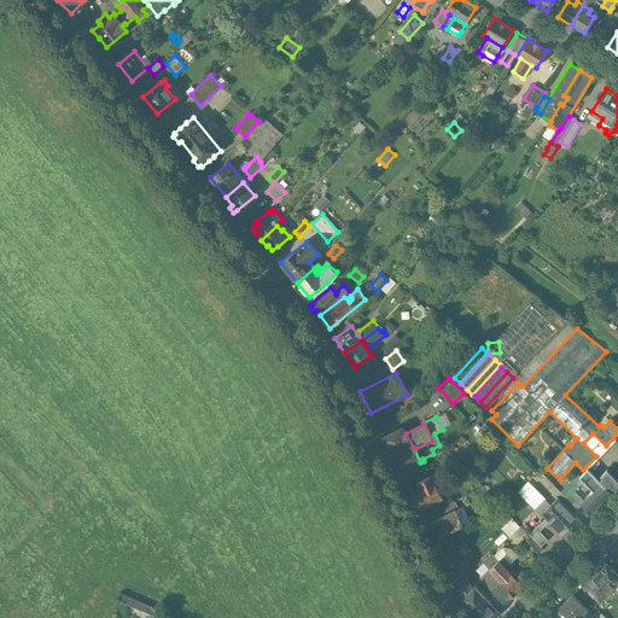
[(403,426),(382,437),(391,456),(413,447),(406,433),(403,426)]
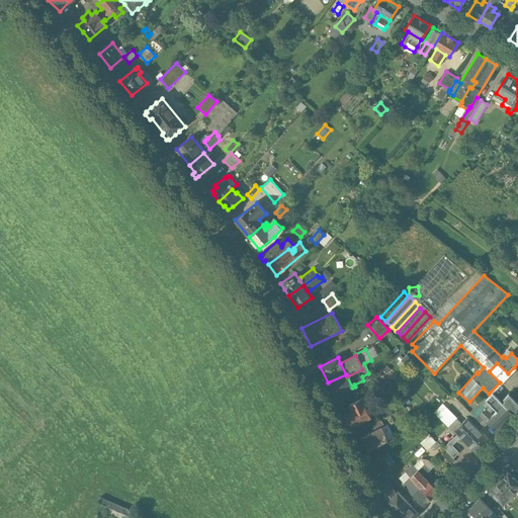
[(346,374),(328,382),(332,390),(331,393),(333,396),(335,396),(335,397),(344,393),(352,387),(347,376),(346,374)]
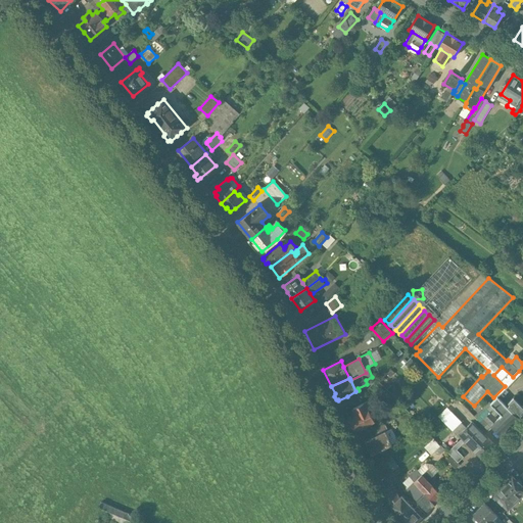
[(355,391),(347,396),(351,405),(362,395),(359,390),(355,391)]
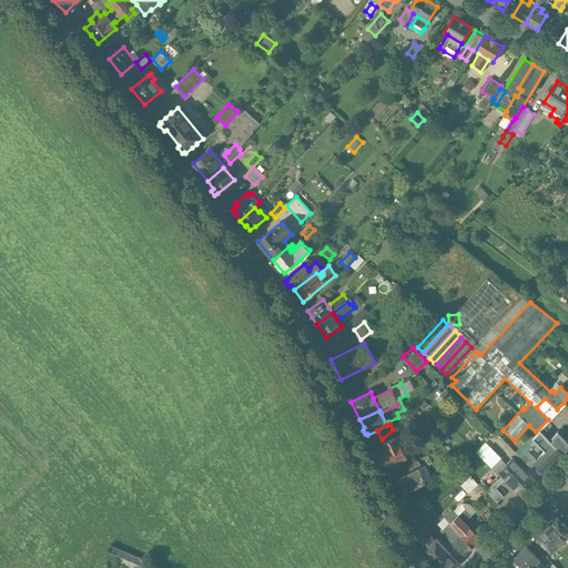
[(565,457),(539,432),(533,439),(545,452),(543,454),(556,466),(565,457)]
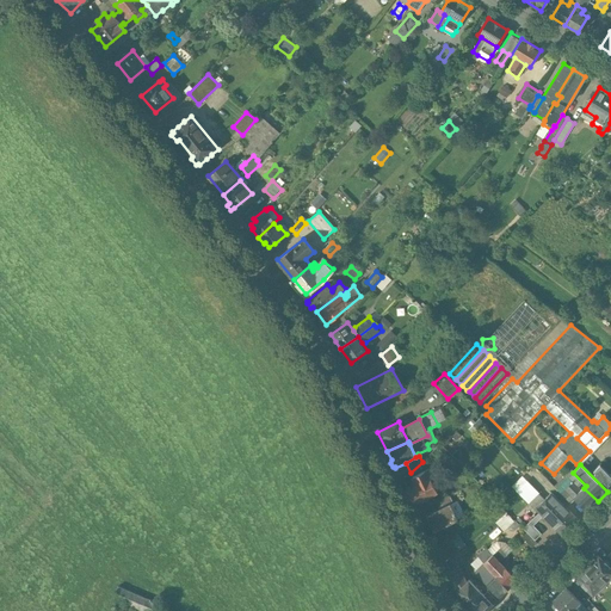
[(430,470),(413,477),(415,482),(406,487),(405,491),(411,503),(414,504),(437,493),(429,474),(431,473),(430,470)]
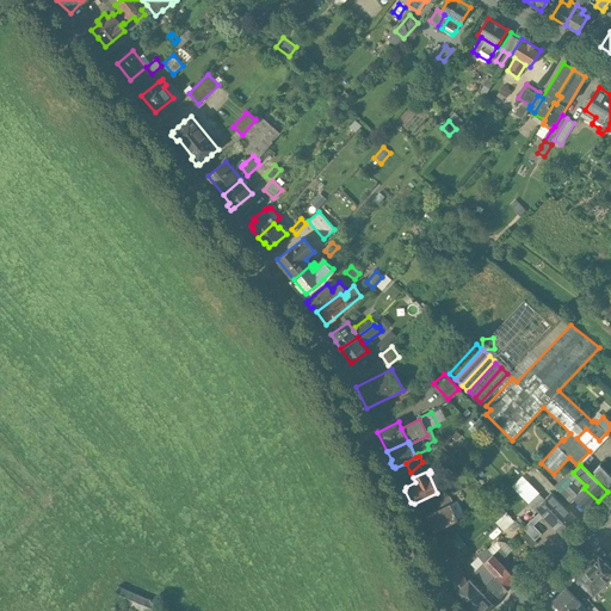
[(538,493),(526,481),(517,492),(529,504),(538,494),(538,493)]
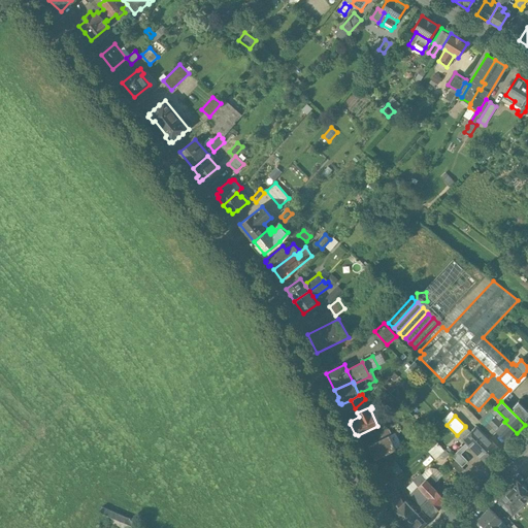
[(504,422),(502,424),(495,416),(489,422),(507,441),(517,433),(504,422)]
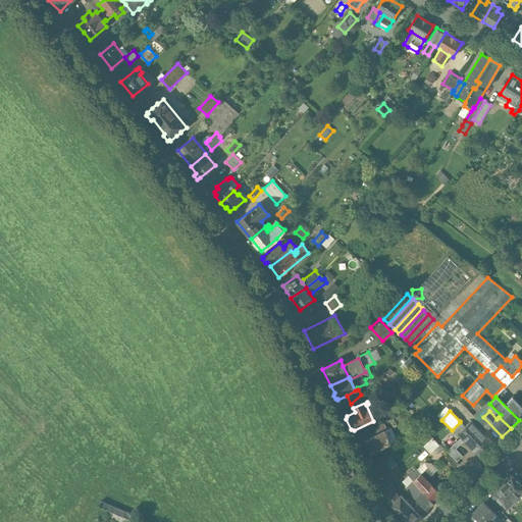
[(471,421),(465,427),(471,433),(488,450),(493,445),(484,434),(484,433),(482,431),(481,431),(471,421)]
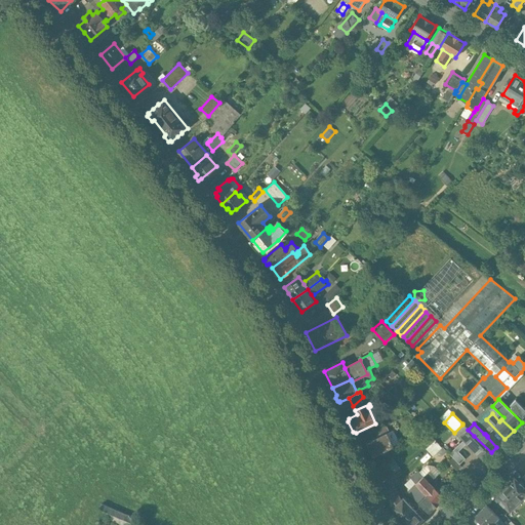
[(491,452),(474,436),(468,430),(462,425),(455,432),(460,437),(459,437),(467,444),(483,460),(491,452)]
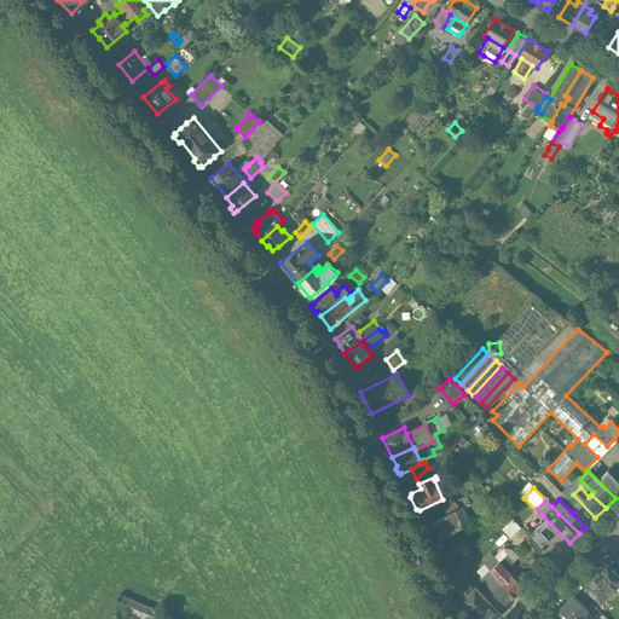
[(463,526),(453,508),(429,521),(438,538),(463,526)]
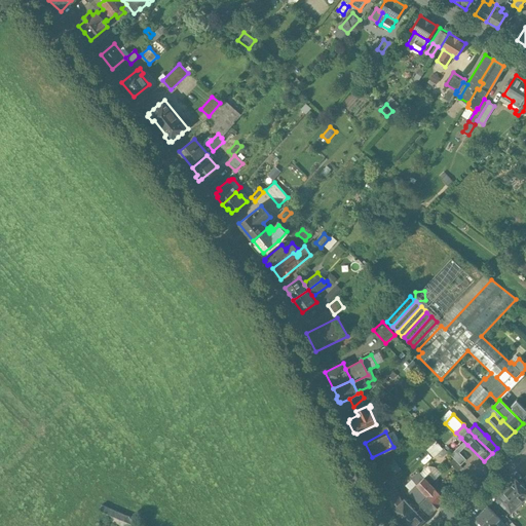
[(427,449),(434,456),(443,448),(436,441),(427,449)]
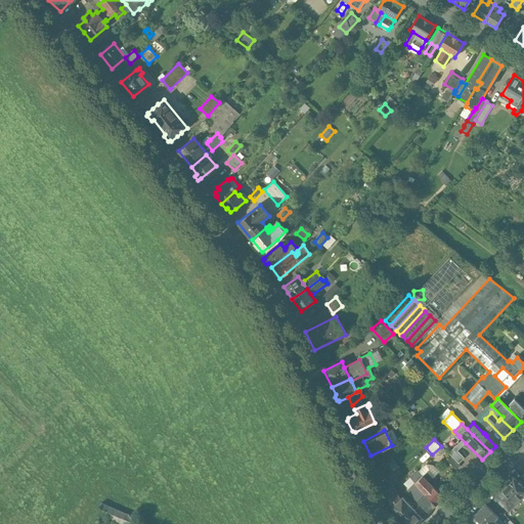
[(465,457),(457,450),(466,443),(463,440),(448,452),(459,464),(465,457)]
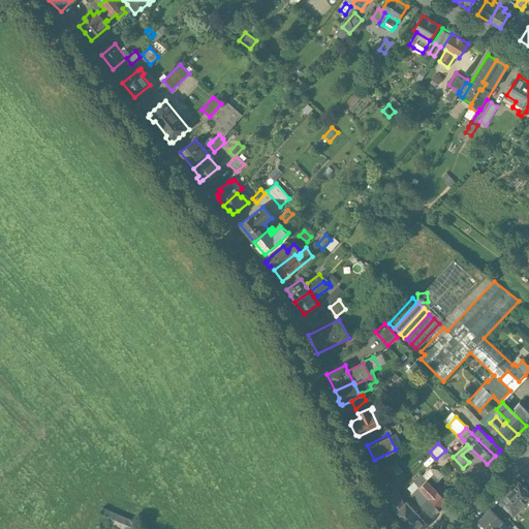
[(397,476),(392,467),(386,470),(393,479),(397,476)]
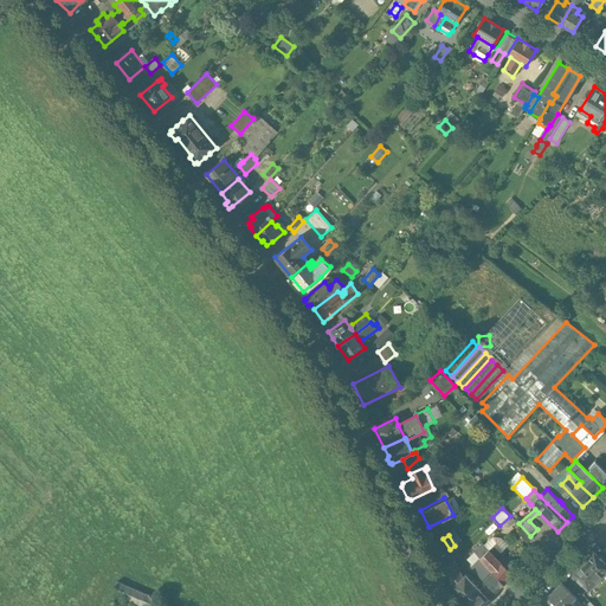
[(503,550),(496,543),(489,550),(496,558),(503,550)]
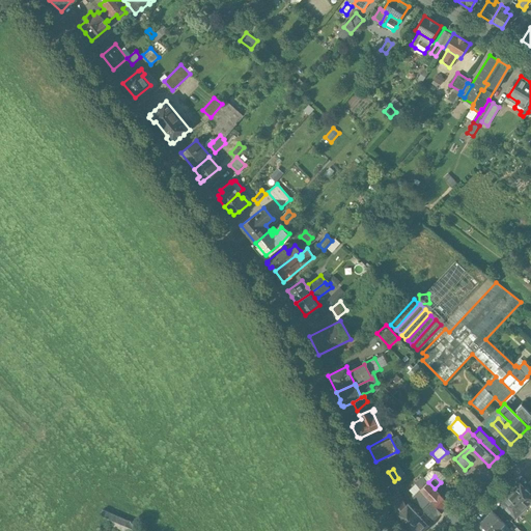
[(428,482),(420,490),(429,499),(438,492),(435,488),(428,482)]
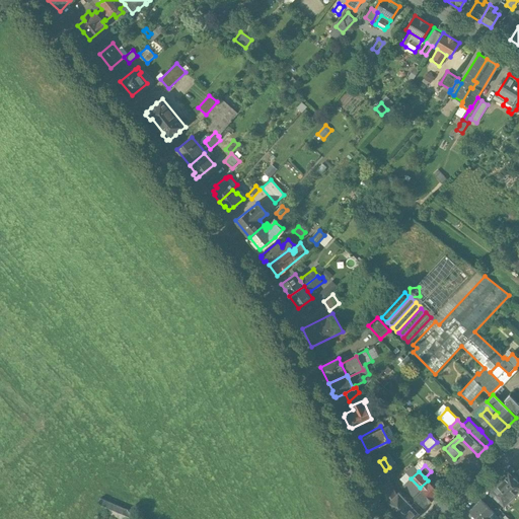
[(518,480),(514,476),(513,477),(508,472),(497,484),(504,491),(509,486),(516,493),(518,490),(518,483),(517,482),(518,480)]
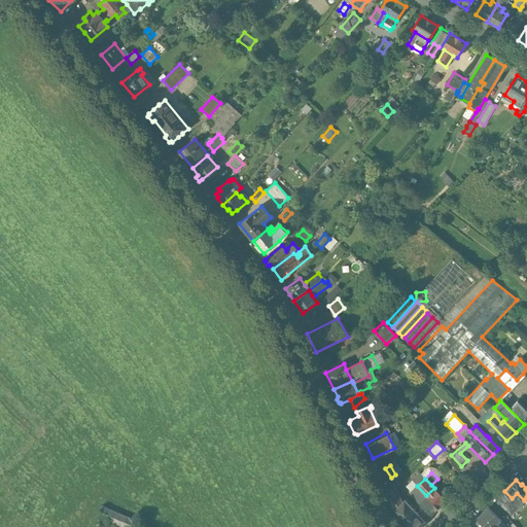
[(426,495),(417,486),(410,494),(419,503),(426,495)]
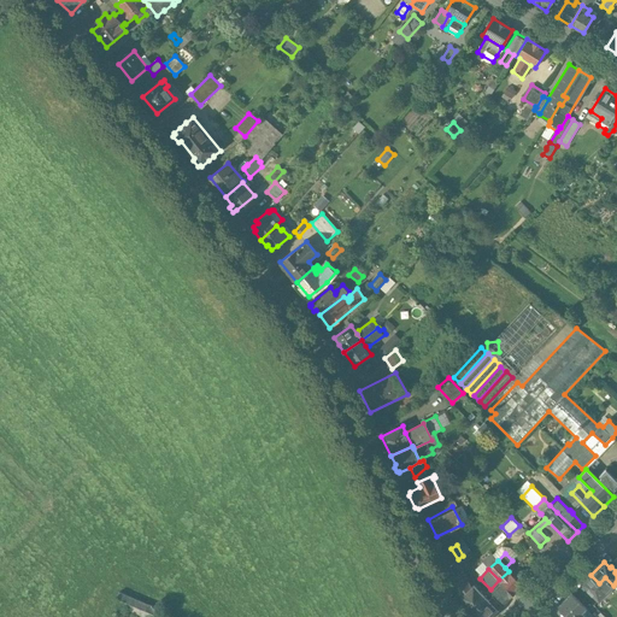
[(471,587),(463,571),(454,579),(472,616),(491,616),(498,611),(488,601),(481,594),(485,591),(476,582),(471,587)]
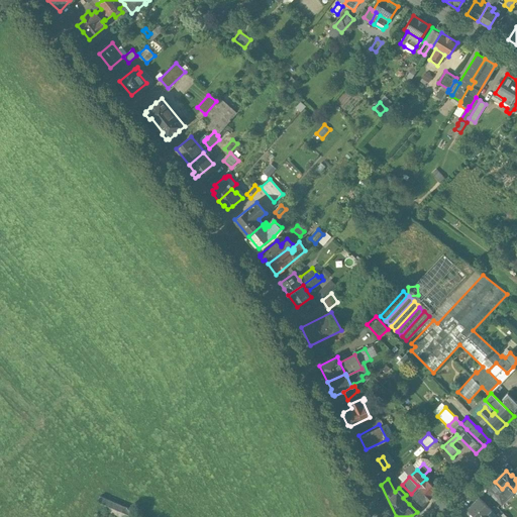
[(438,491),(426,479),(418,486),(430,498),(438,491)]
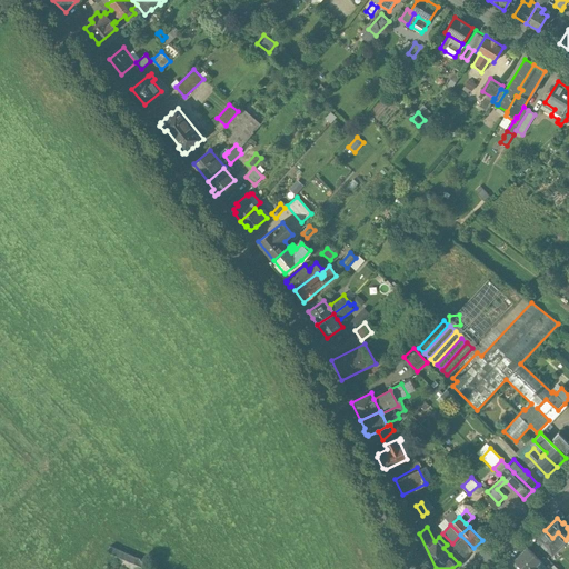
[(552,538),(545,530),(537,538),(542,543),(541,545),(546,549),(547,548),(553,553),(566,540),(558,532),(552,538)]
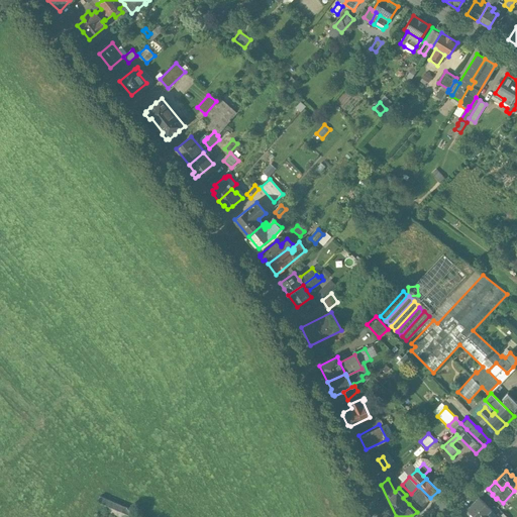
[(411,494),(410,494),(422,506),(430,498),(418,486),(411,494)]
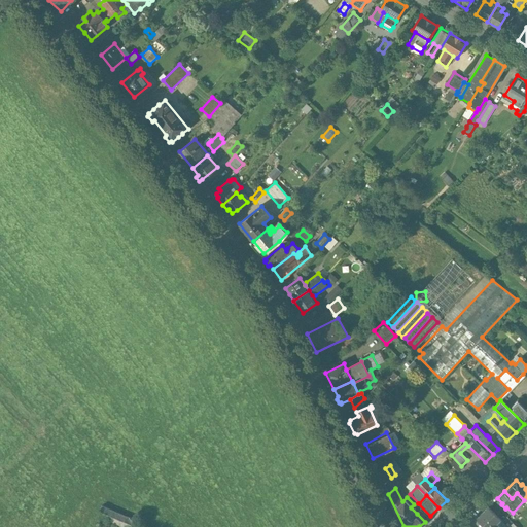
[(135,526),(138,522),(102,505),(98,516),(125,526),(135,526)]
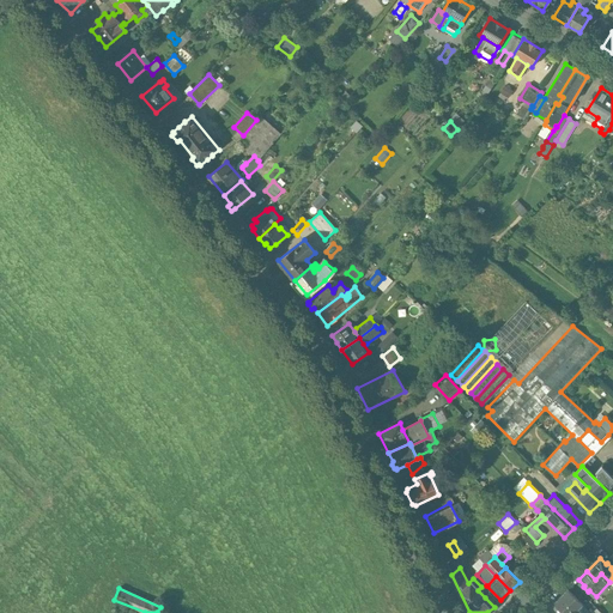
[(582,605),(569,590),(554,604),(564,612),(582,612),(578,608),(582,605)]
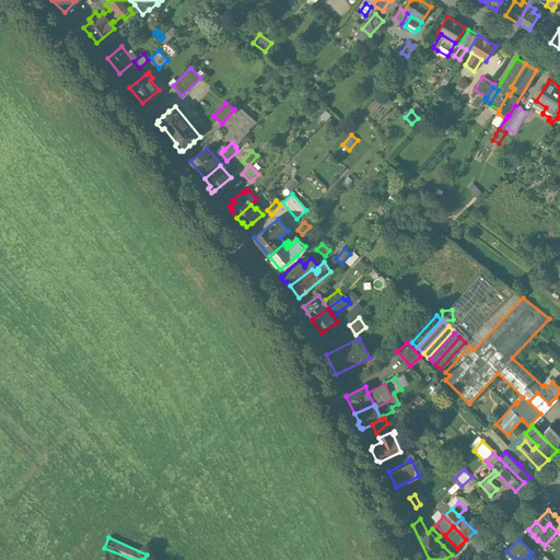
[(455,550),(447,541),(443,546),(452,555),(455,550)]
